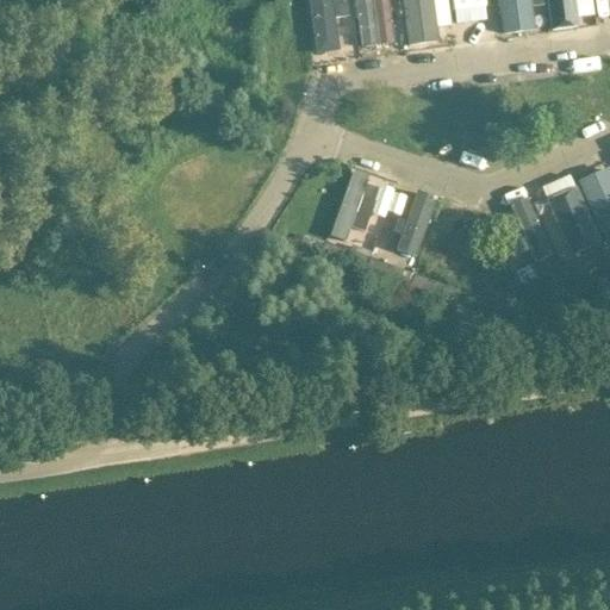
[(330,0),(307,0),(316,53),(338,49),(330,0)]
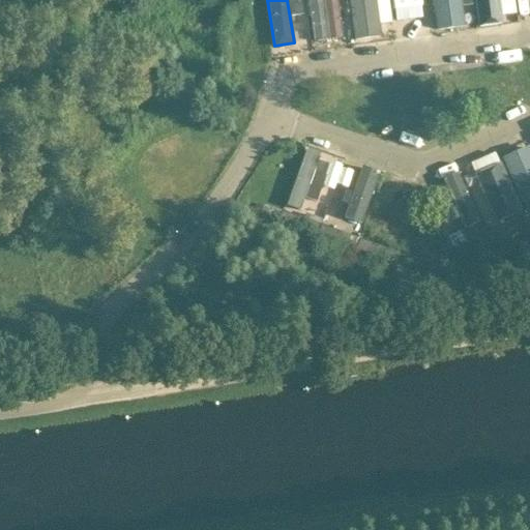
[(306,0),(314,40),(326,38),(337,36),(335,24),(332,3),(331,0),(306,0)]
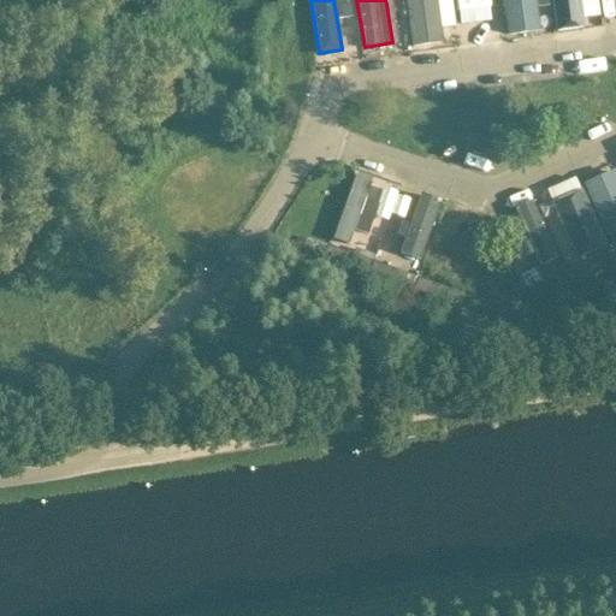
[(434,0),(402,0),(409,46),(440,41),(434,0)]
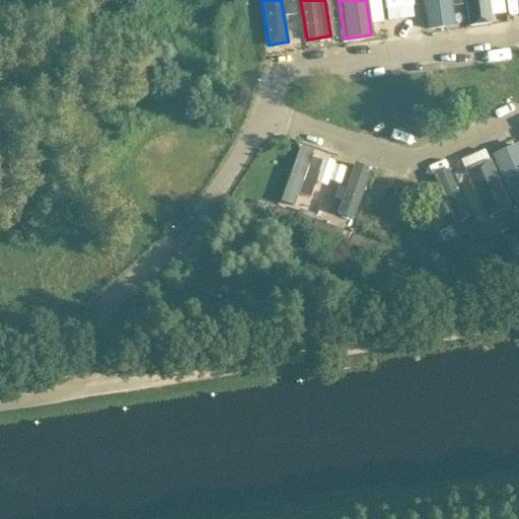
[(401,0),(402,30),(415,29),(414,0),(401,0)]
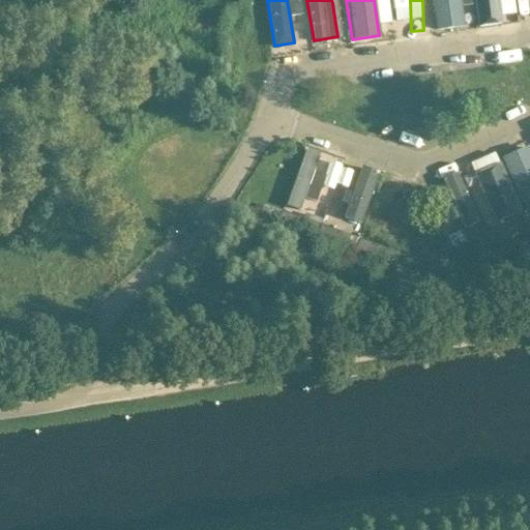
[(434,0),(438,27),(452,25),(468,23),(464,0),(434,0)]
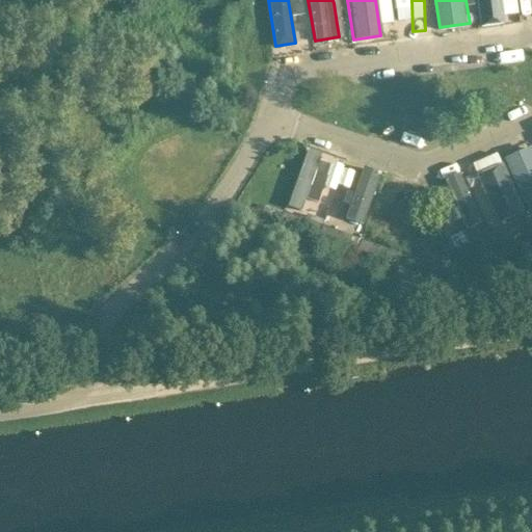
[(498,0),(476,0),(481,28),(502,25),(498,0)]
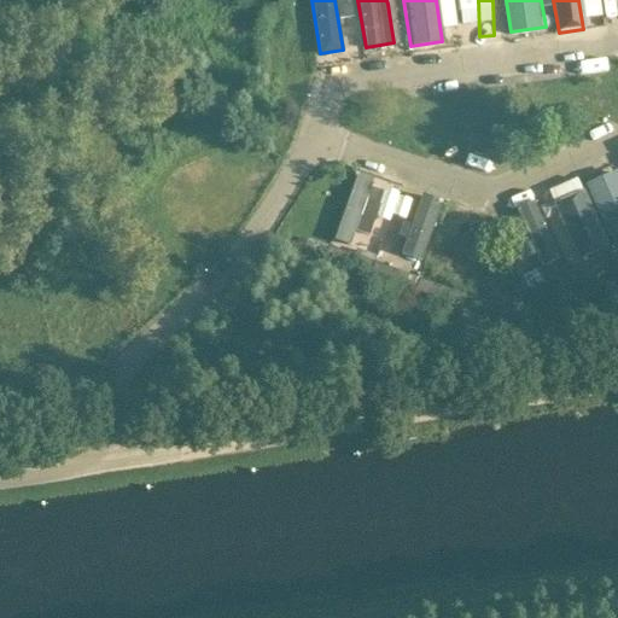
[(587,181),(616,246),(617,244),(617,173),(616,168),(587,181)]
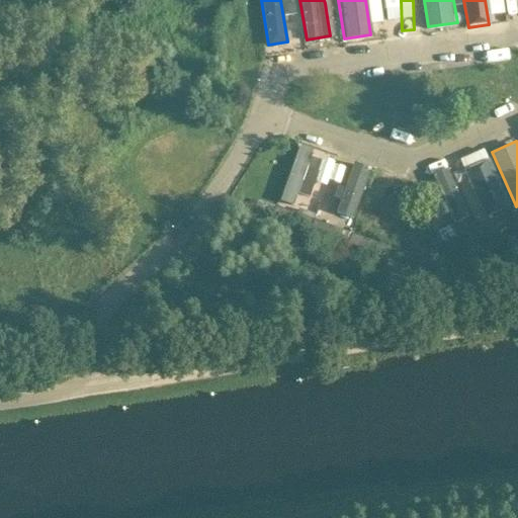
[(311,153),(296,148),(277,201),(292,207),(296,194),(308,198),(313,185),(300,181),(311,153)]
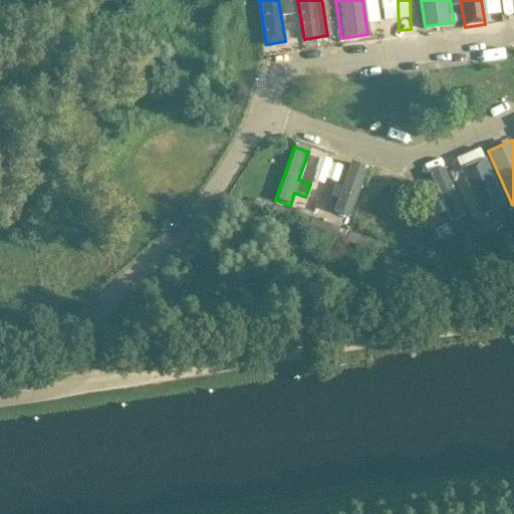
[(348,160),(367,166),(370,158),(351,151),(348,160)]
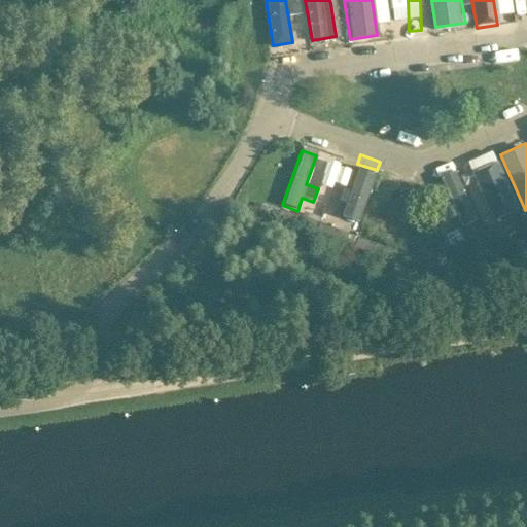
[(497,164),(472,175),(493,221),(518,211),(497,164)]
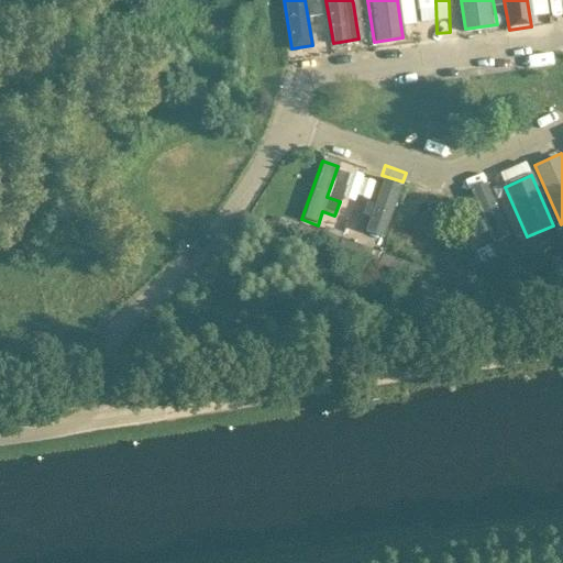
[(404,187),(381,179),(363,230),(385,238),(404,187)]
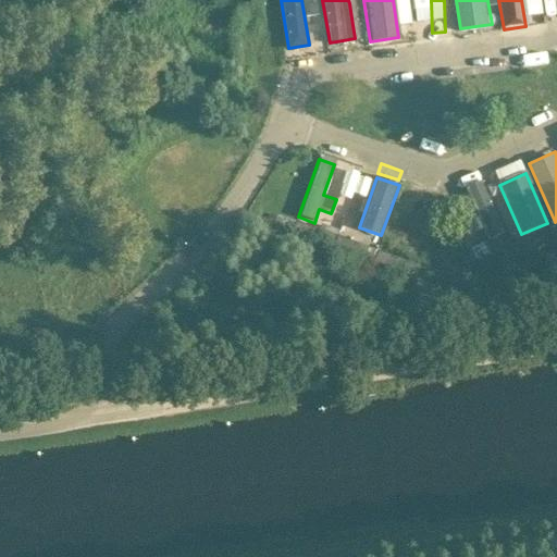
[(481,178),(460,187),(482,240),(503,233),(481,178)]
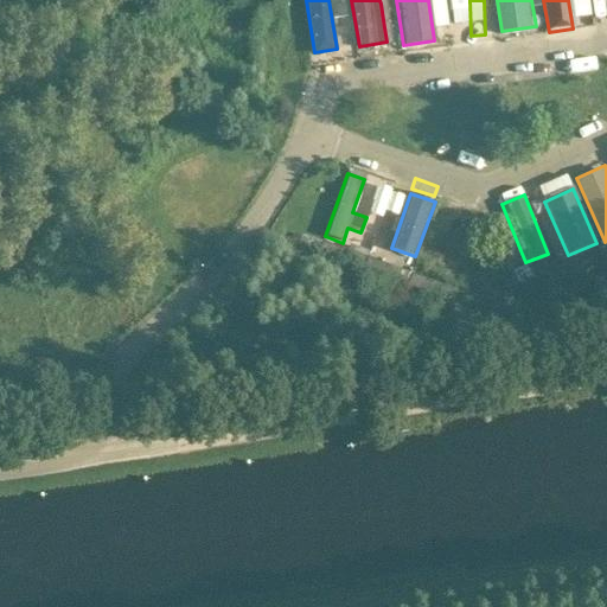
[(323,244),(319,255),(343,264),(363,272),(369,259),(368,259),(368,257),(347,251),(324,242),(323,244)]
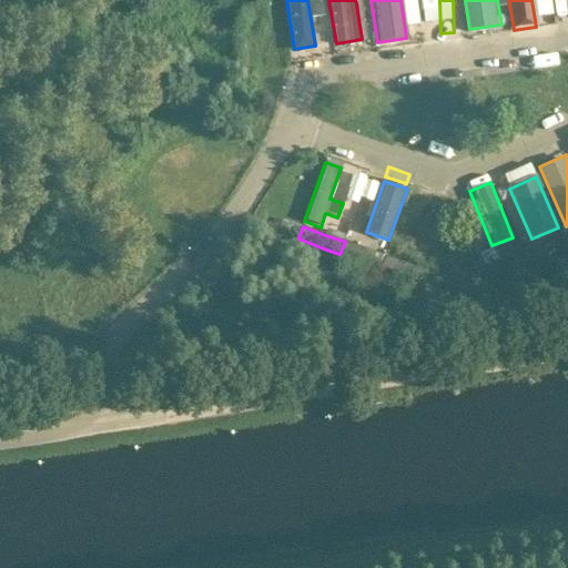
[(540,244),(525,251),(530,263),(547,255),(567,245),(567,240),(565,233),(564,233),(555,237),(541,243),(540,244)]
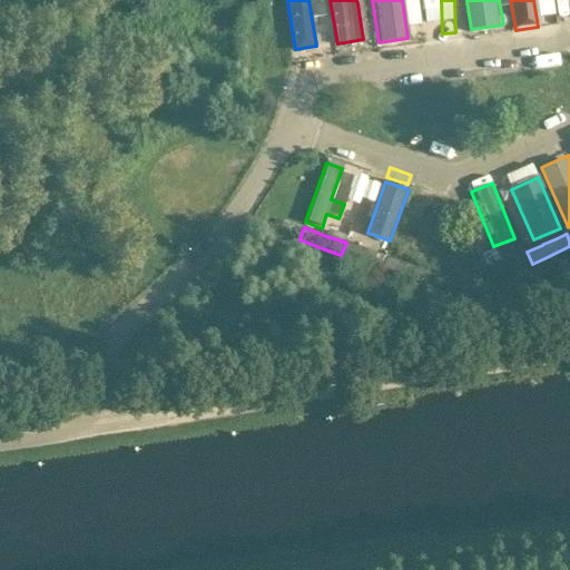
[(346,243),(341,255),(364,263),(383,269),(387,257),(369,251),(346,243)]
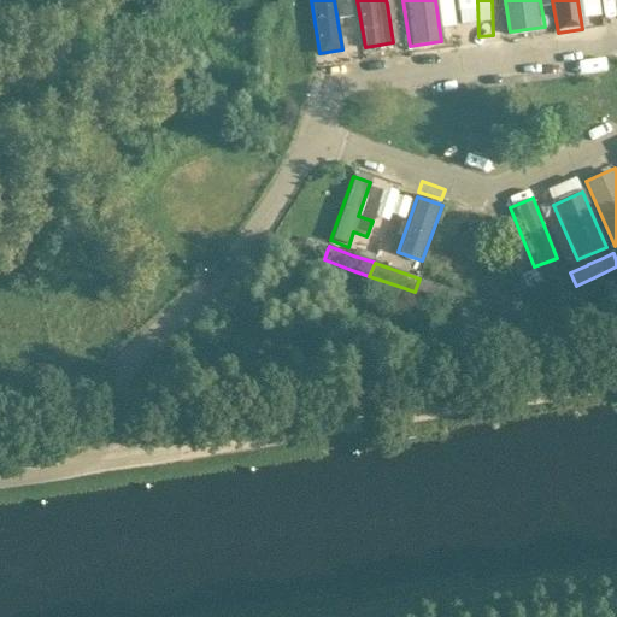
[(526,293),(524,293),(529,306),(530,306),(532,305),(546,299),(551,297),(575,286),(576,286),(570,272),(569,272),(545,283),(526,293)]
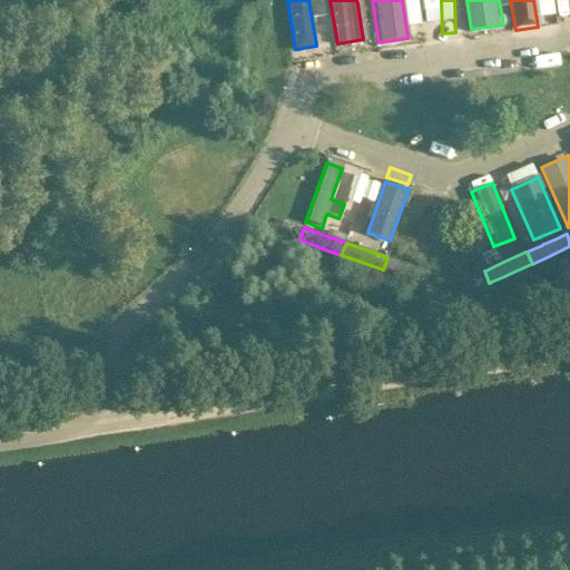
[(387,257),(383,269),(425,285),(430,272),(411,265),(387,257)]
